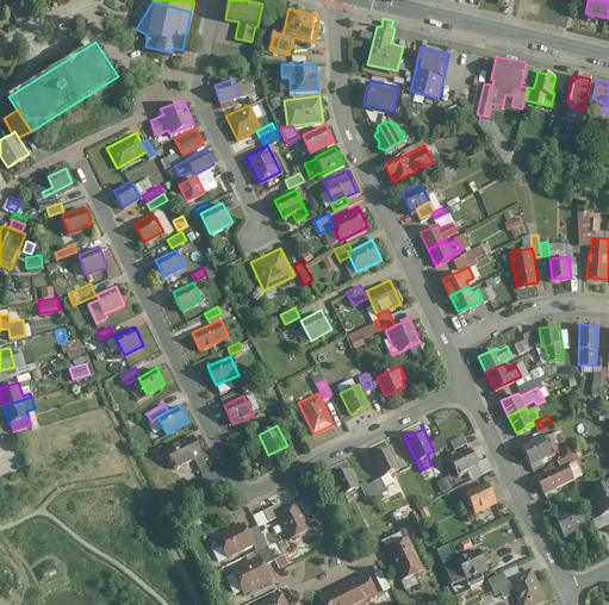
[(523,444),(532,463),(559,450),(555,442),(564,437),(560,429),(545,436),(545,435),(523,444)]
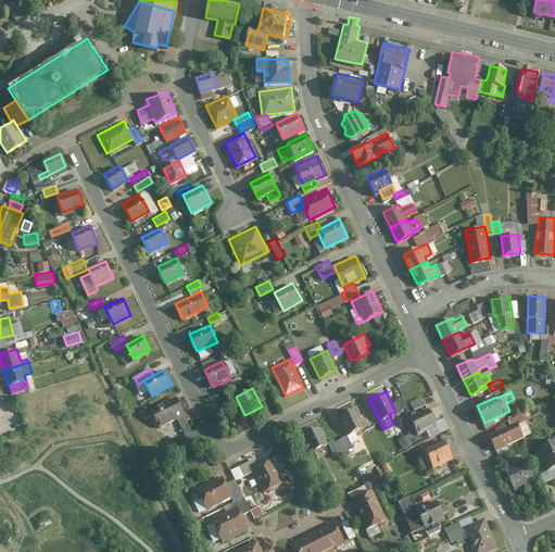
[(396,400),(391,403),(395,412),(407,405),(402,394),(395,398),(396,400)]
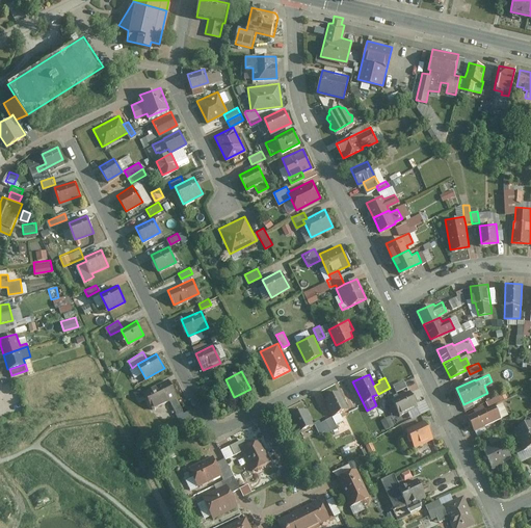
[(145,390),(154,407),(170,400),(177,413),(183,410),(177,397),(178,397),(169,378),(145,390)]
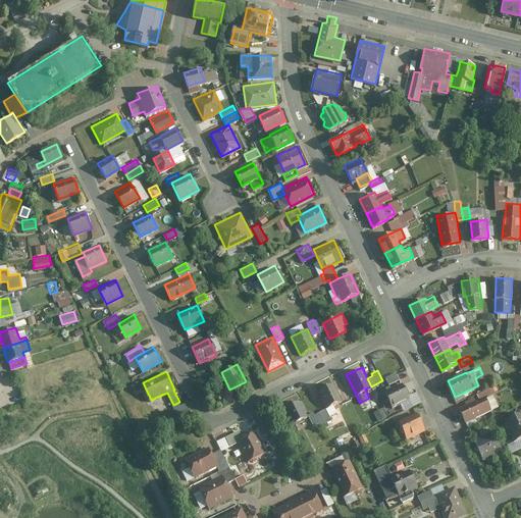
[(385,377),(388,383),(400,377),(397,372),(385,377)]
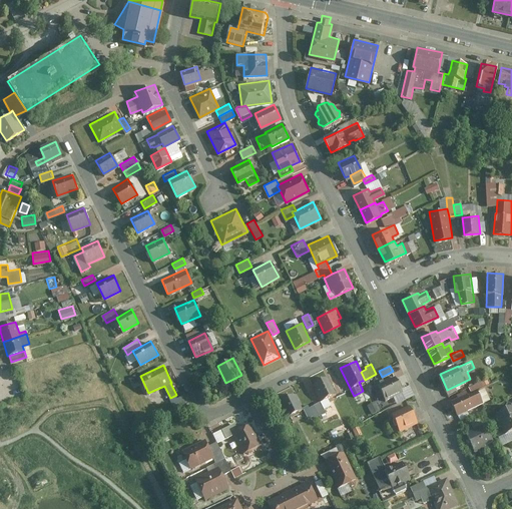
[(327,376),(313,383),(321,400),(324,407),(331,404),(328,398),(335,394),(327,376)]
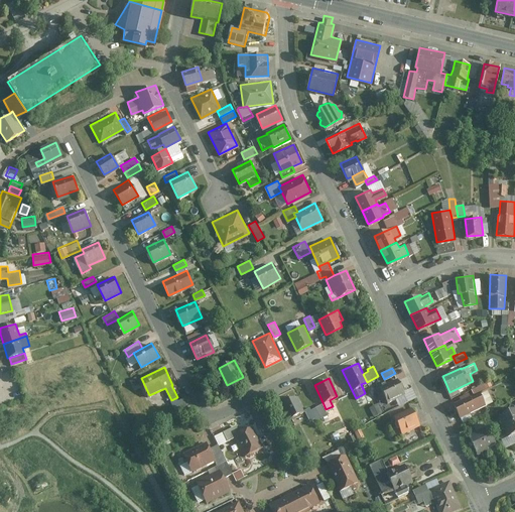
[(397,378),(380,386),(387,402),(404,393),(397,378)]
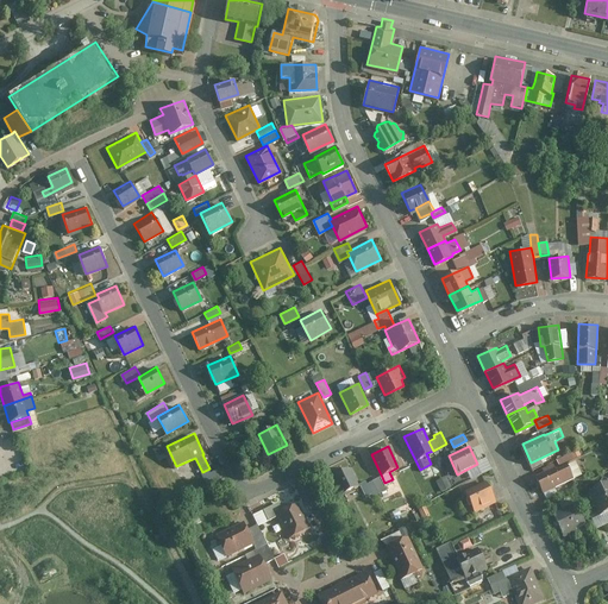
[(537,478),(543,491),(555,485),(574,478),(568,464),(537,478)]
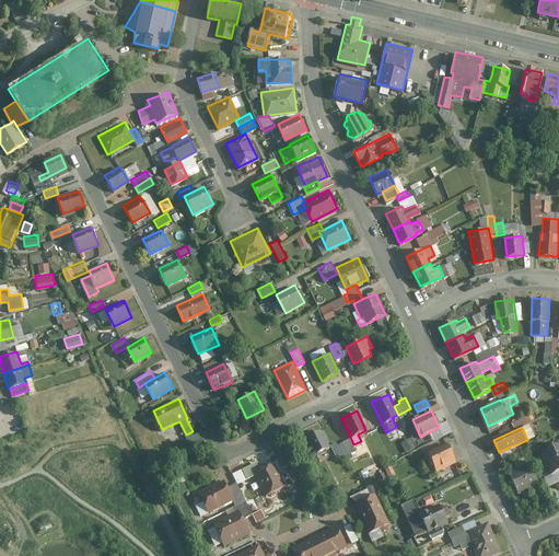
[(329,446),(321,429),(305,438),(314,454),(329,446)]
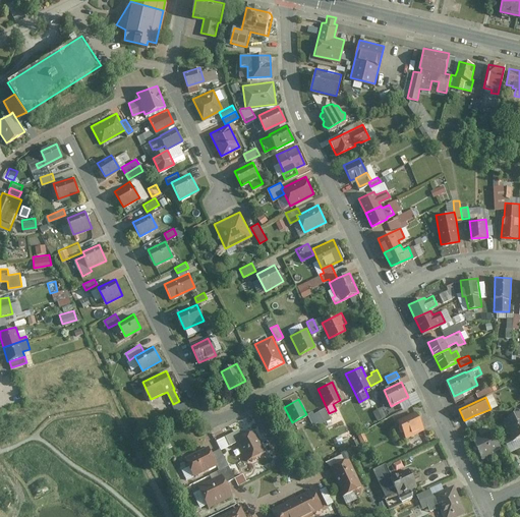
[(373,408),(377,417),(385,414),(382,405),(373,408)]
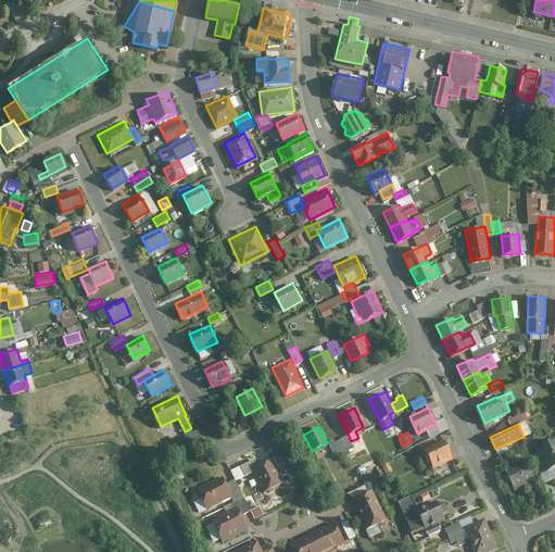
[(351,441),(348,434),(340,437),(347,449),(353,446),(351,441)]
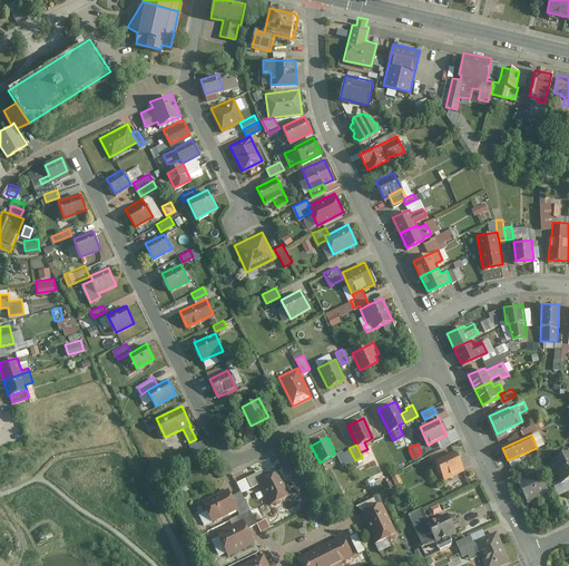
[(454,450),(434,459),(444,479),(464,470),(454,450)]
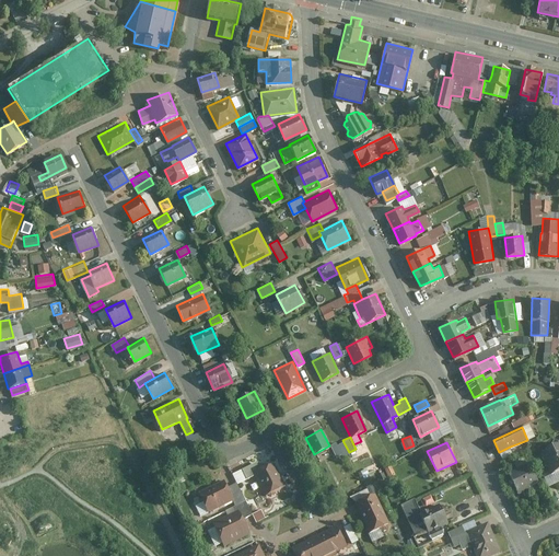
[(558,443),(543,451),(556,481),(558,478),(558,443)]
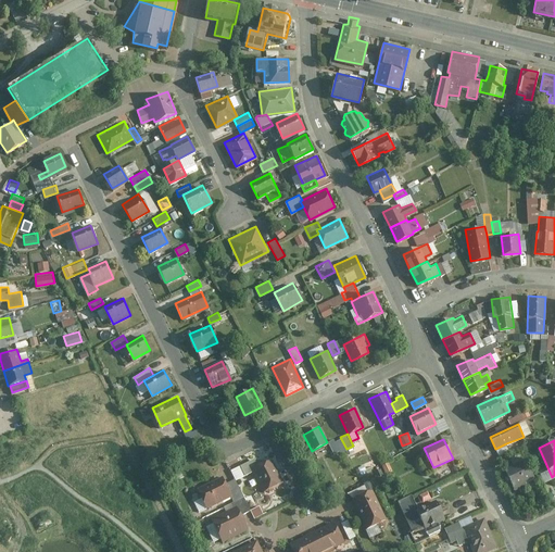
[(506,443),(495,449),(499,454),(508,450),(506,443)]
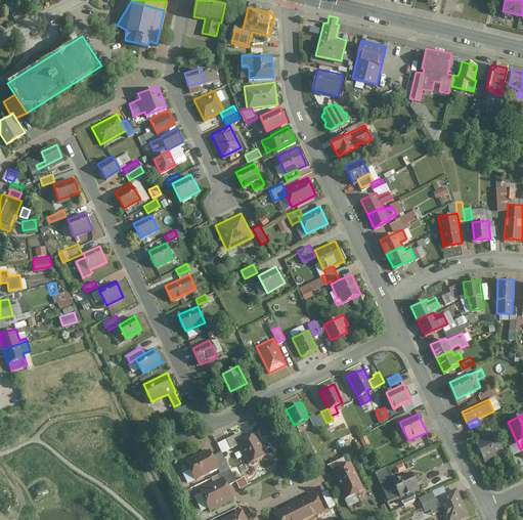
[(481,430),(484,436),(495,431),(492,424),(481,430)]
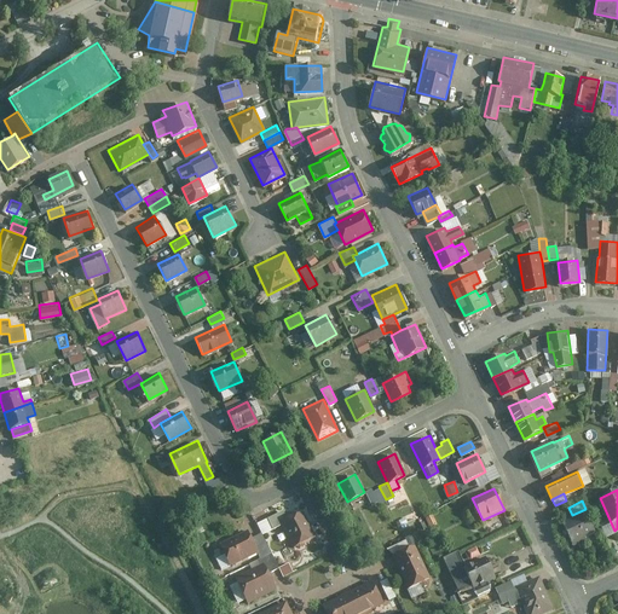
[(572,515),(561,520),(572,545),(596,533),(585,509),(572,515)]
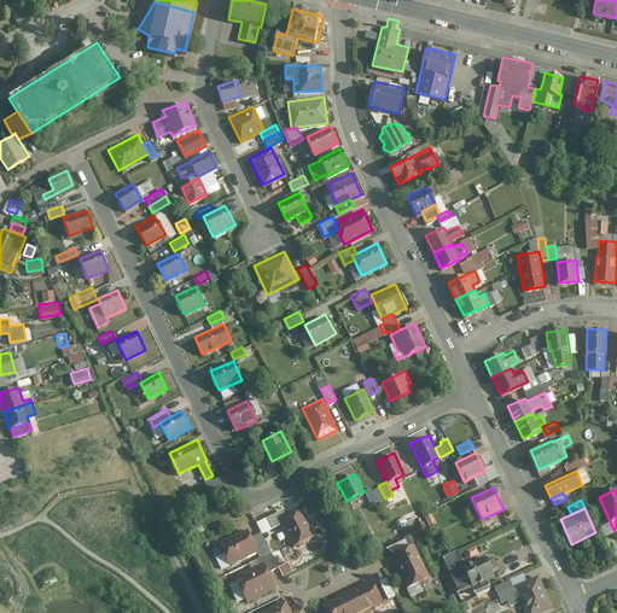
[(314,536),(301,511),(279,523),(292,548),(314,536)]
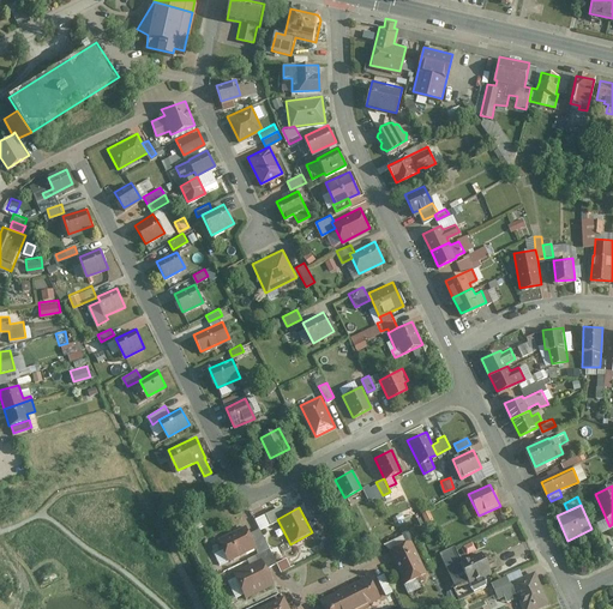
[(433,517),(428,507),(422,511),(427,520),(433,517)]
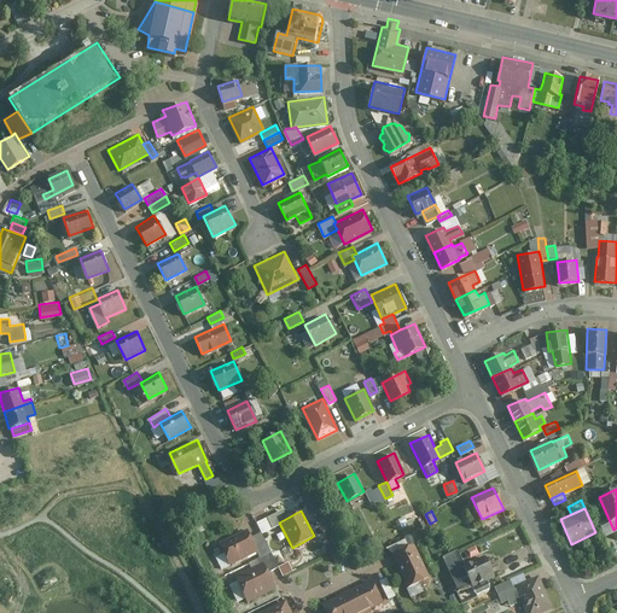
[(230,564),(257,550),(250,536),(246,529),(219,543),(230,564)]
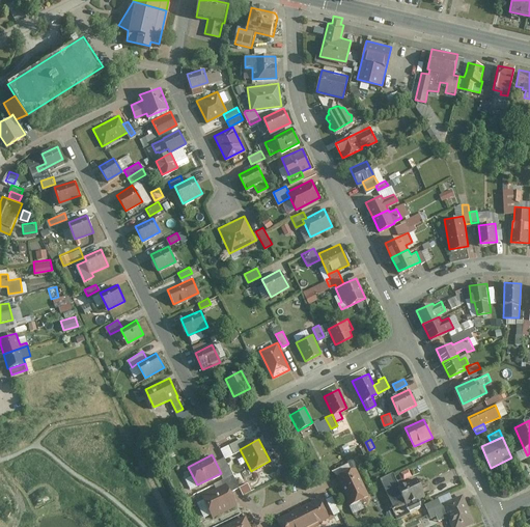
[(224,456),(215,461),(221,473),(223,478),(233,473),(224,456)]
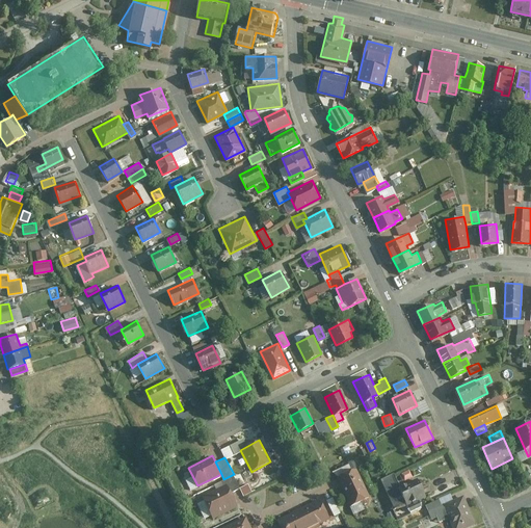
[(369,497),(355,469),(337,477),(351,506),(369,497)]
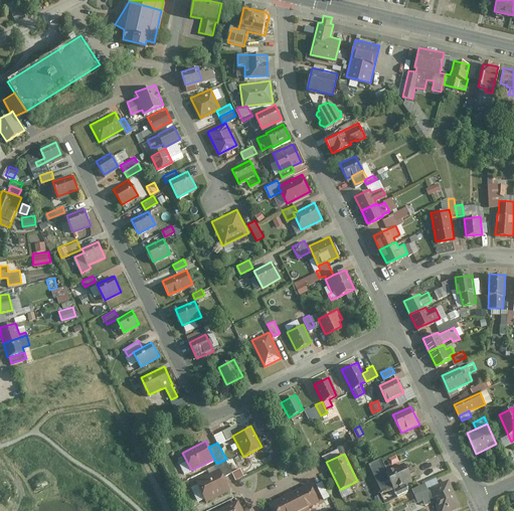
[(397,459),(395,454),(388,457),(390,462),(397,459)]
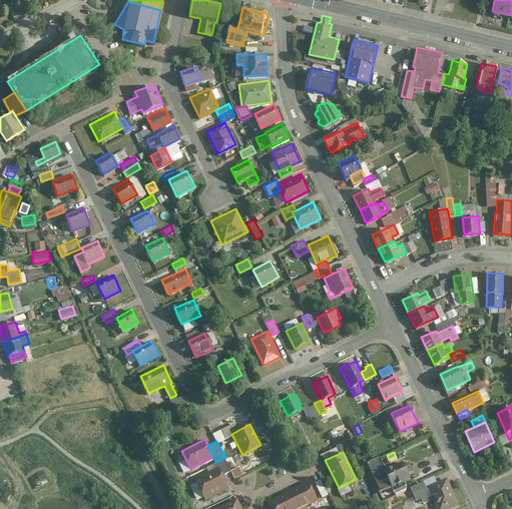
[(231,470),(225,457),(215,462),(217,466),(221,474),(231,470)]
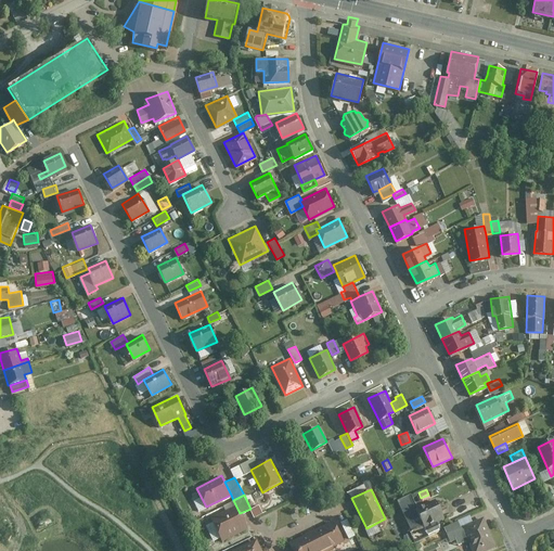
[(435,500),(416,508),(411,495),(398,501),(412,529),(424,524),(425,527),(443,519),(435,500)]
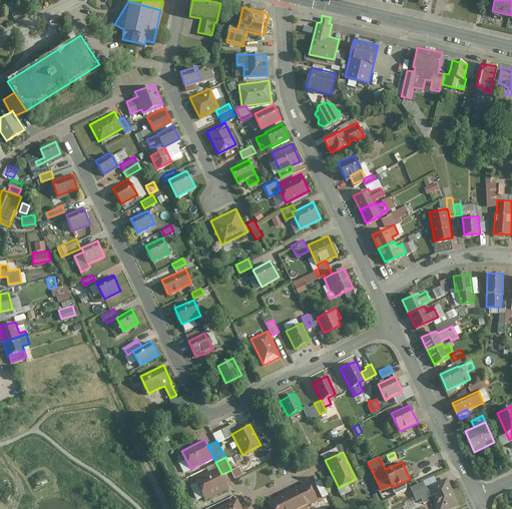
[(217,466),(193,478),(204,500),(228,487),(221,474),(217,466)]
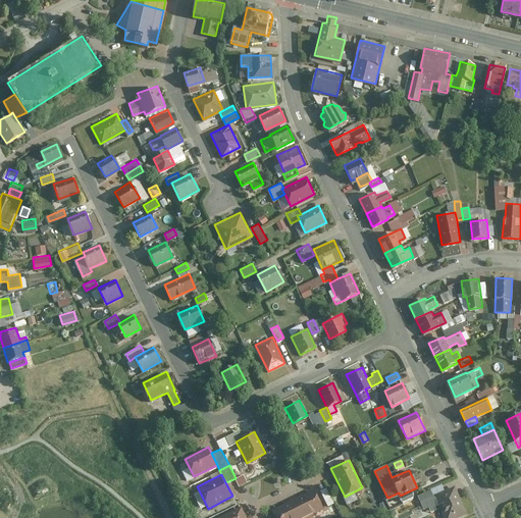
[(455,517),(467,513),(455,486),(433,496),(431,489),(418,496),(423,509),(428,506),(430,511),(439,507),(444,517),(455,517)]
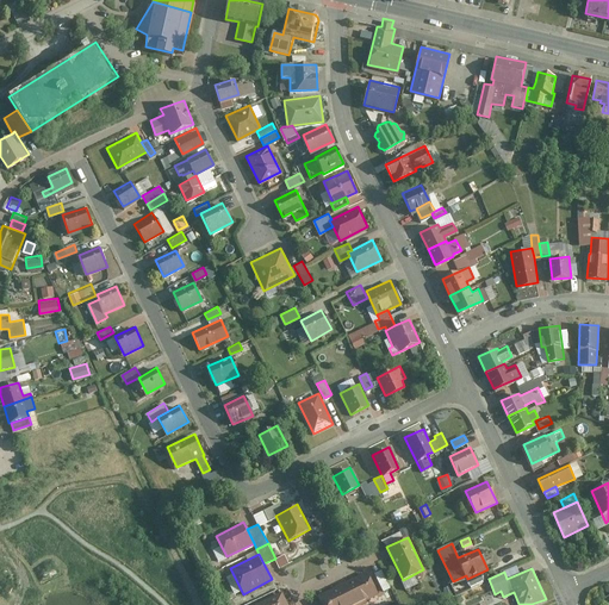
[(391,586),(381,569),(376,572),(385,590),(391,586)]
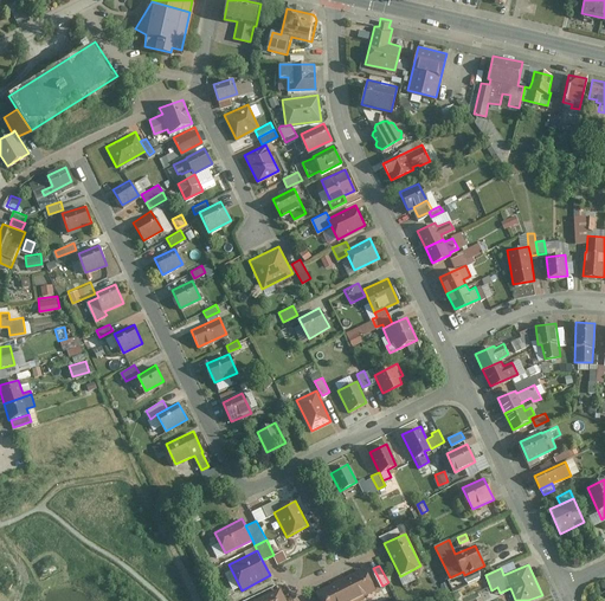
[(364,567),(339,580),(349,600),(356,600),(377,592),(364,567)]
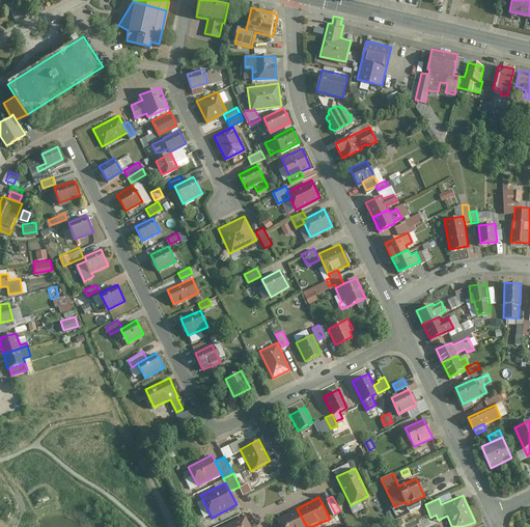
[(281,526),(306,526),(297,508),(277,519),(281,526)]
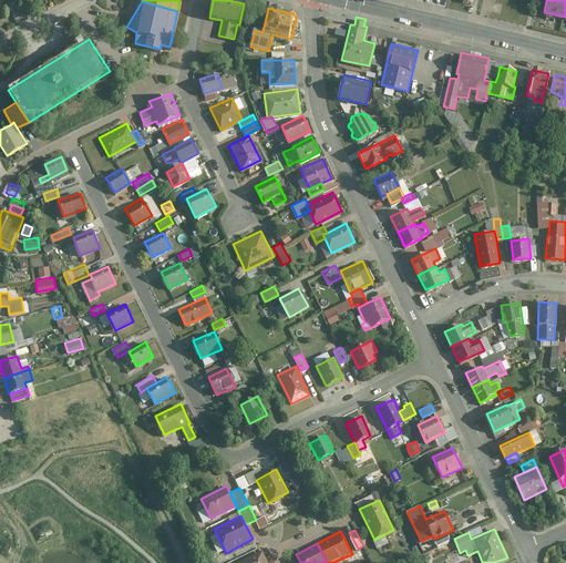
[(268,562),(261,551),(235,562),(268,562)]
